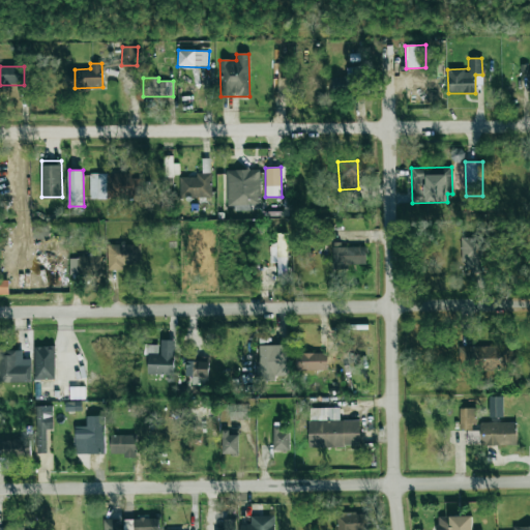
[(227,171),(228,210),(251,209),(251,205),(260,205),(259,170),(227,171)]
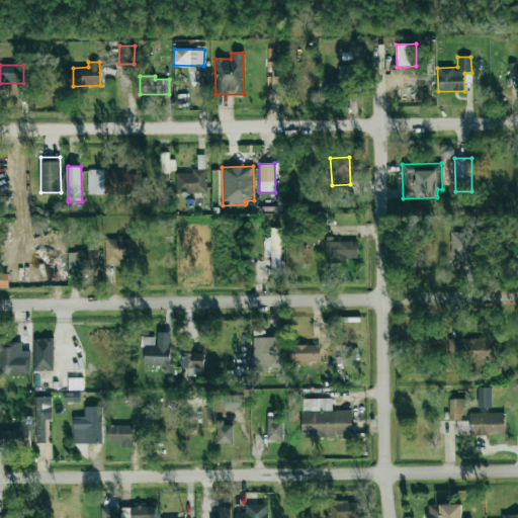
[(89,169),(89,194),(134,193),(134,189),(137,189),(137,174),(128,174),(127,169),(89,169)]
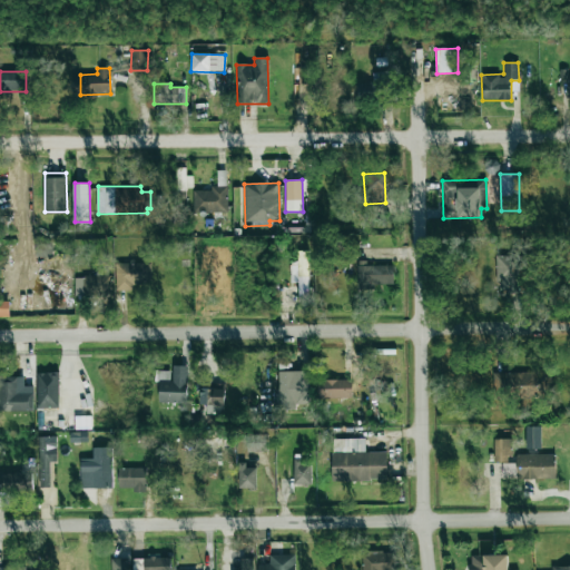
[(193,188),(193,213),(227,213),(227,188),(193,188)]
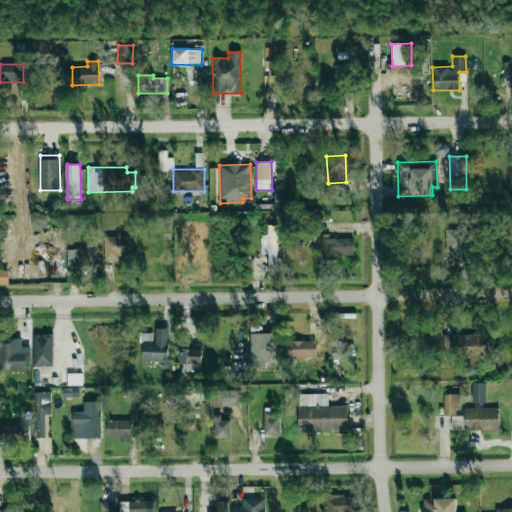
[(267,225),(268,270),(277,270),(277,225),(267,225)]
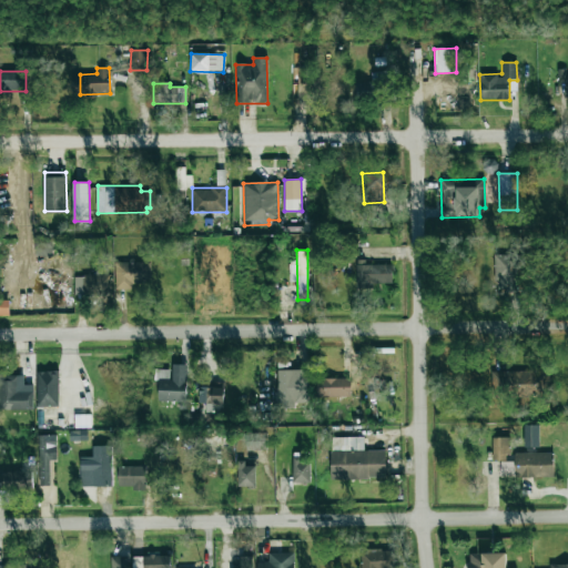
[(516,253),(495,253),(495,293),(517,293),(516,253)]
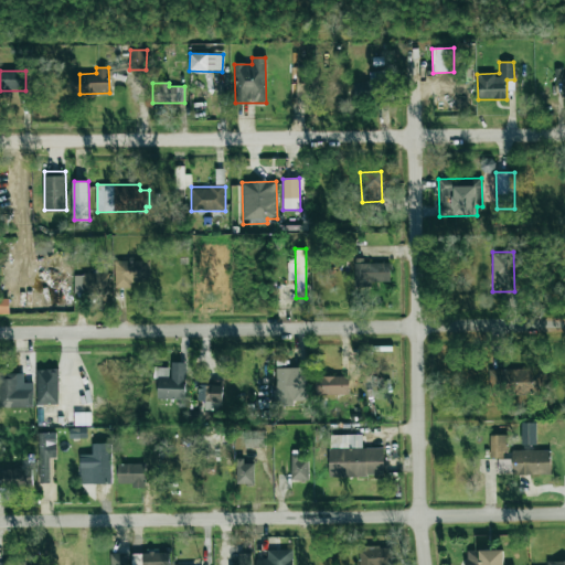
[(354,263),(355,287),(372,286),(372,281),(391,280),(390,263),(363,263),(363,257),(356,258),(356,263),(354,263)]
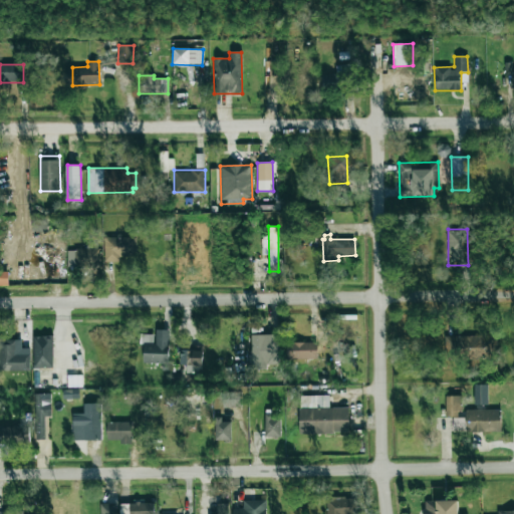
[(103,261),(135,261),(135,237),(104,237),(103,261)]
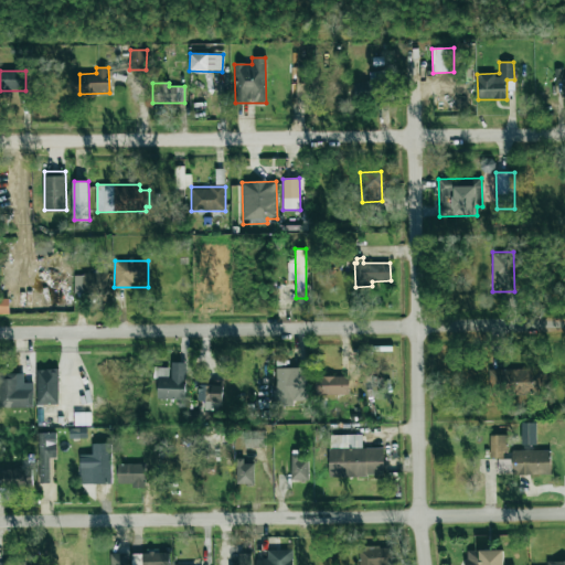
[(82,274),(83,295),(98,294),(97,274),(82,274)]
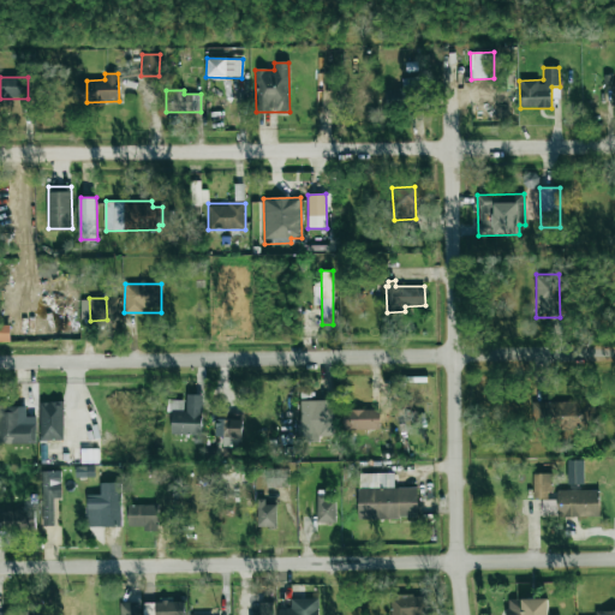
[(0,341),(9,342),(10,324),(0,324),(0,341)]
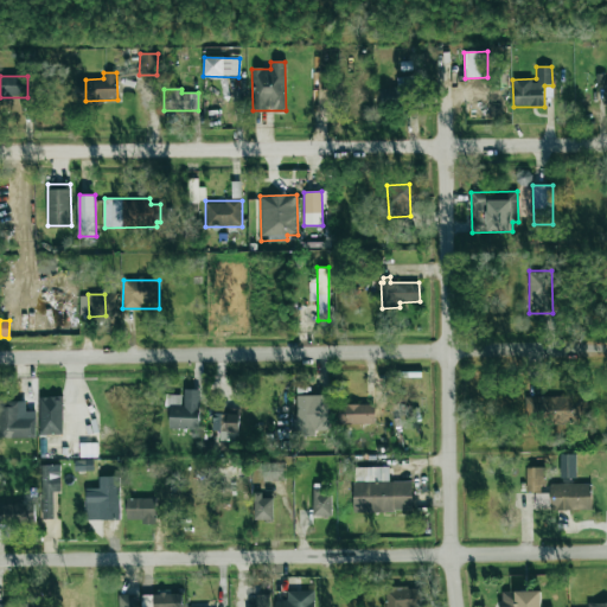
[(171,406),(170,427),(198,428),(199,390),(185,389),(185,406),(171,406)]
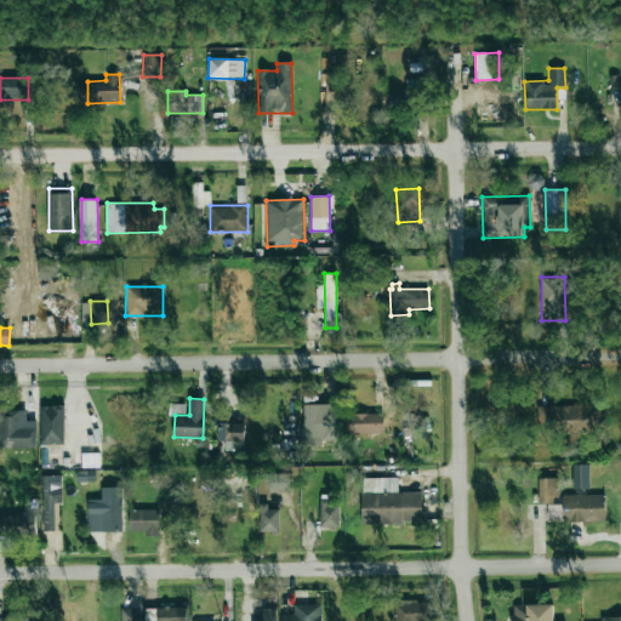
[(306,405),(306,446),(322,445),(322,404),(306,405)]
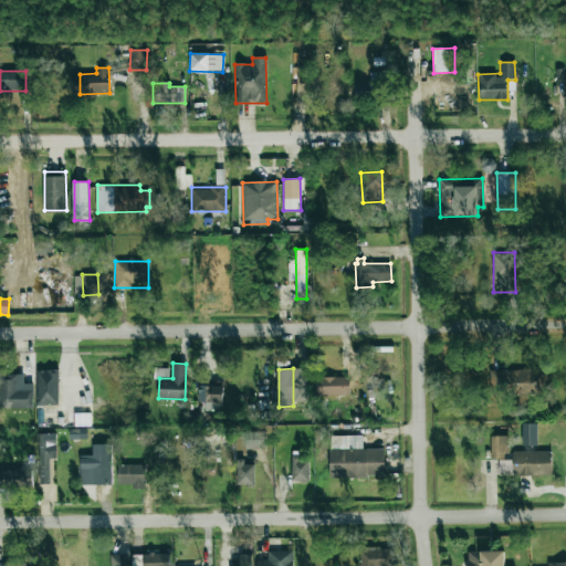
[(541,369),(490,370),(491,401),(495,401),(495,396),(542,394),(541,369)]
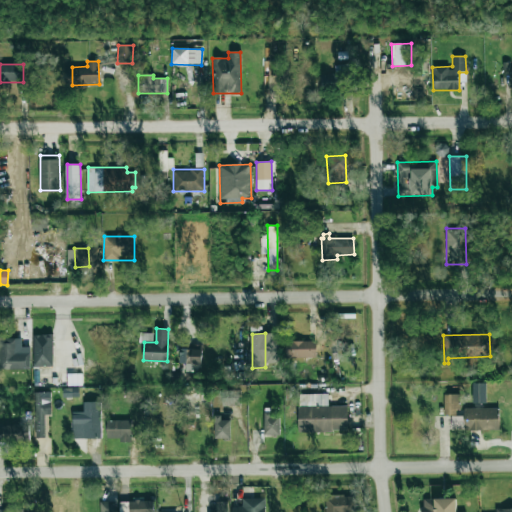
[(53,366),(52,335),(33,335),(33,367),(53,366)]
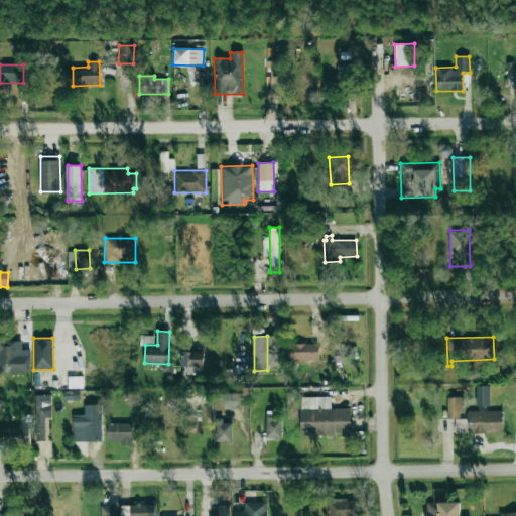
[(0,341),(0,371),(29,372),(30,350),(21,350),(22,342),(0,341)]
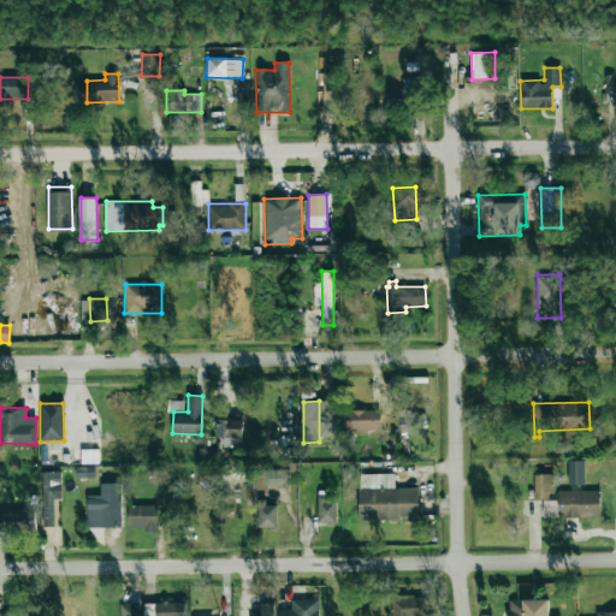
[(344,431),(380,431),(380,410),(343,412),(344,431)]
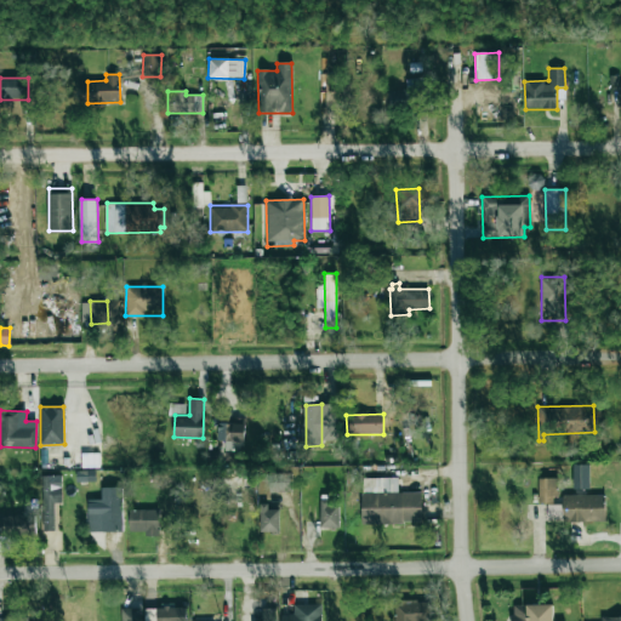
[(245,420),(231,420),(231,423),(217,423),(217,440),(244,442),(245,420)]
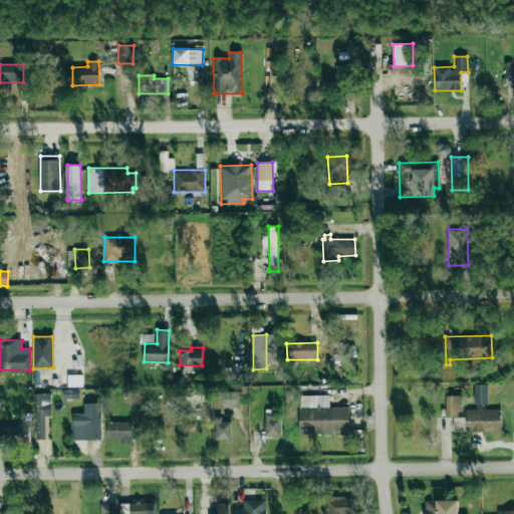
[(488,384),(475,384),(474,406),(487,406),(488,384)]
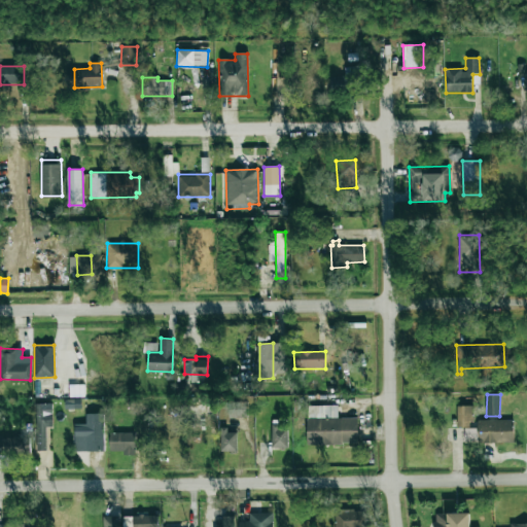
[(227,417),(247,418),(247,401),(229,400),(227,417)]
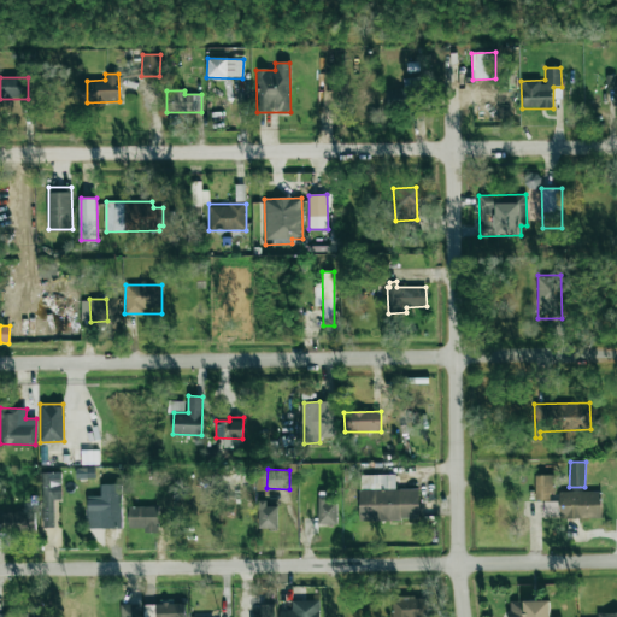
[(62,500),(60,472),(41,474),(43,529),(54,528),(54,500),(62,500)]
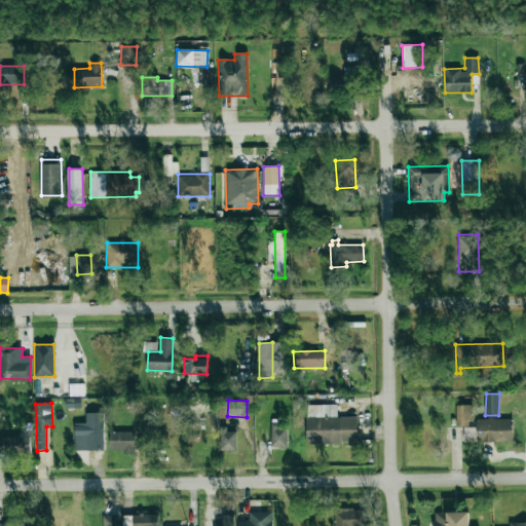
[(337,405),(306,405),(307,444),(358,443),(357,417),(337,417),(337,405)]
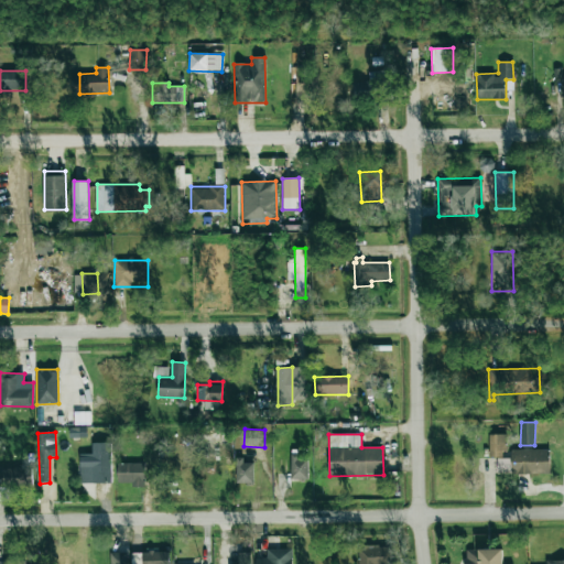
[(489,457),(505,457),(505,434),(488,434),(489,457)]
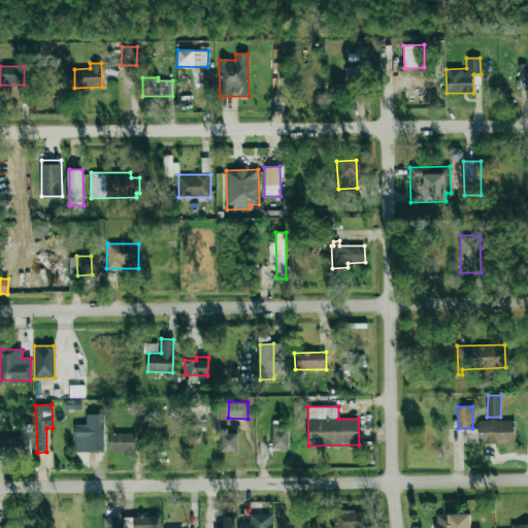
[(75,424),(75,452),(103,452),(103,415),(87,415),(87,424),(75,424)]
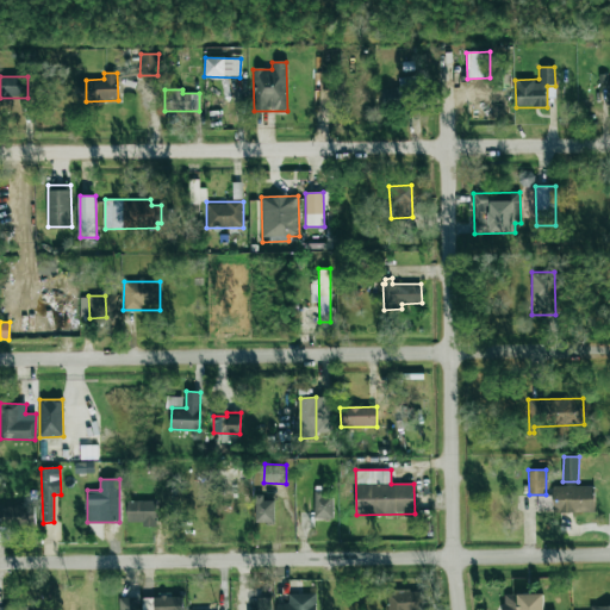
[(593,486),(552,486),(553,512),(593,512),(593,486)]
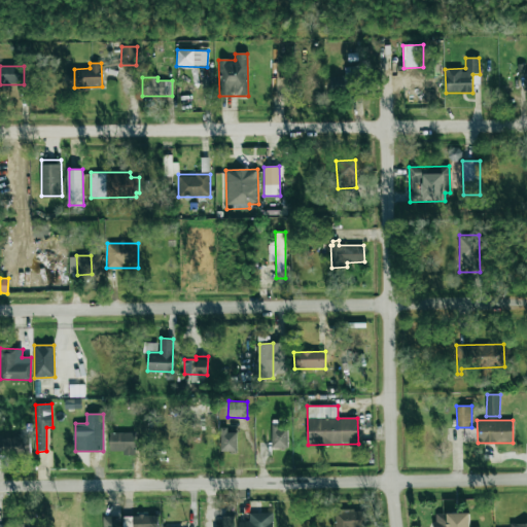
[(287,448),(287,427),(272,426),(271,448),(287,448)]
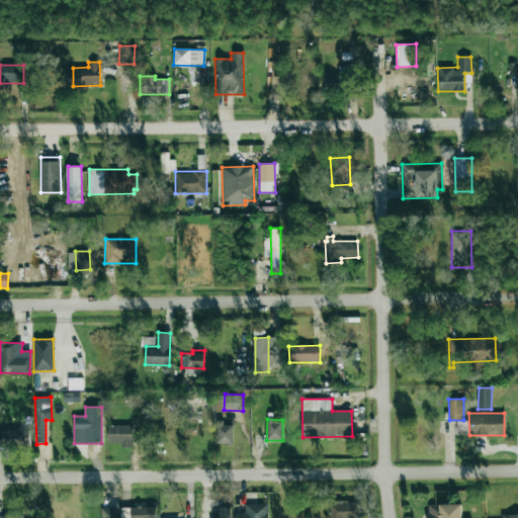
[(233,424),(218,423),(217,443),(233,444),(233,424)]
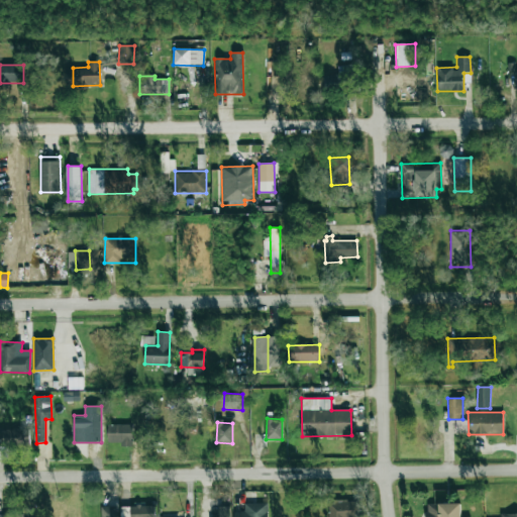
[(107,425),(108,445),(132,444),(131,424),(107,425)]
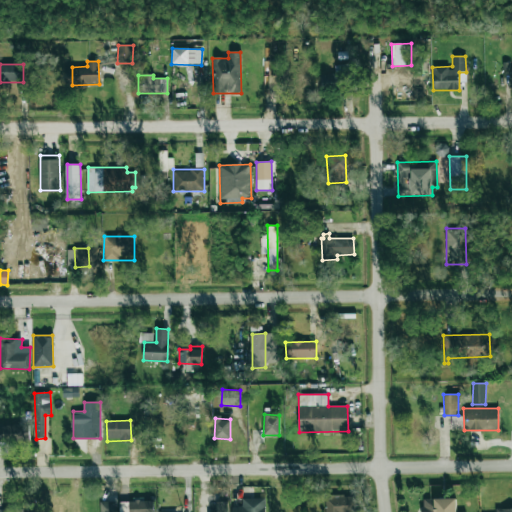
[(2,424),(2,440),(28,441),(28,425),(2,424)]
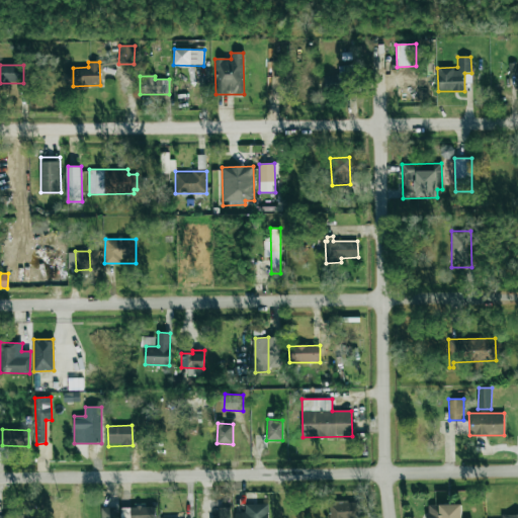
[(357,517),(358,502),(330,502),(329,517),(357,517)]
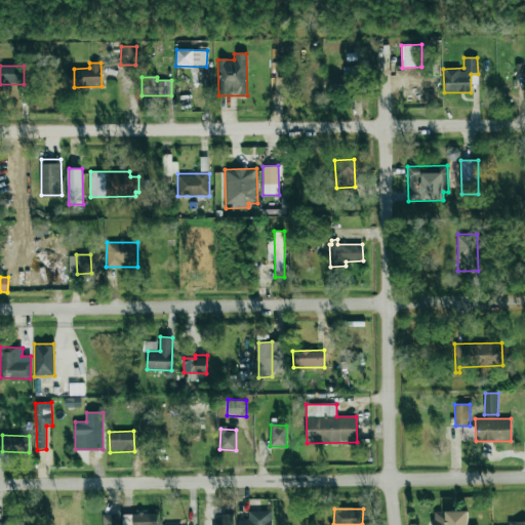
[(271,524),(271,512),(248,512),(248,520),(237,520),(236,524),(271,524)]
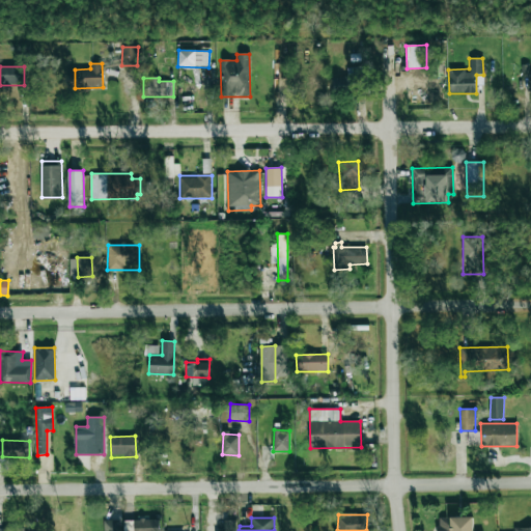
[(473,530),(473,518),(438,518),(438,530),(473,530)]
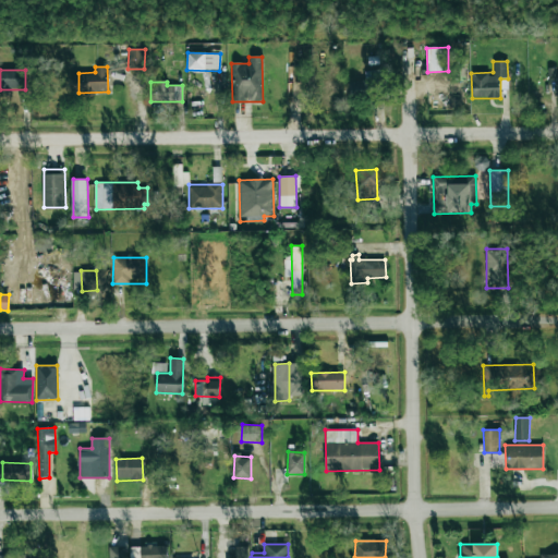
[(140,546),(140,557),(168,557),(168,545),(140,546)]
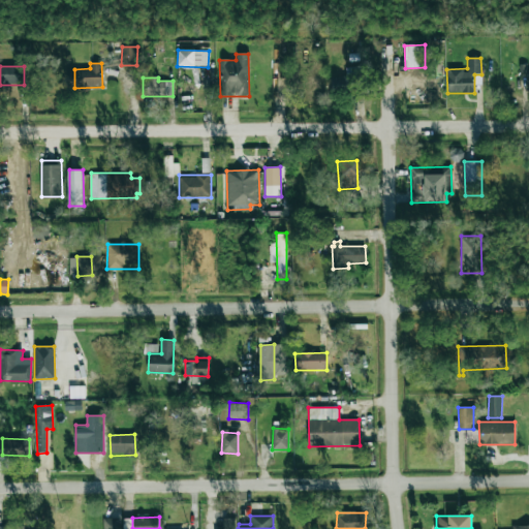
[(118,528),(118,518),(103,519),(102,528),(118,528)]
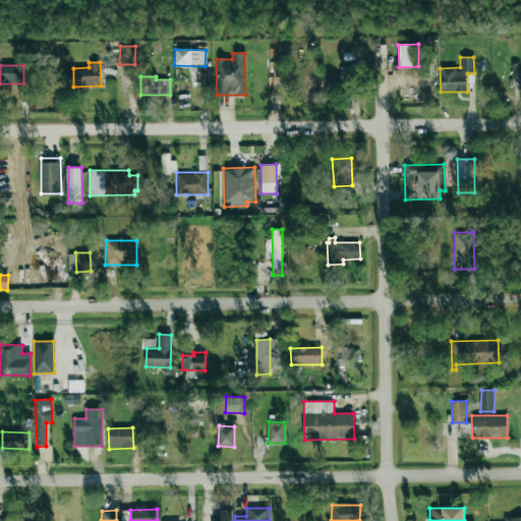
[(230,520),(230,513),(221,512),(220,520),(230,520)]
